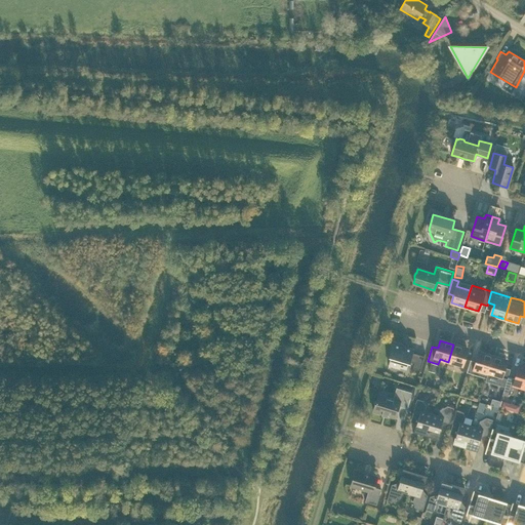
[(390,356),(392,357),(388,369),(390,365),(399,368),(399,366),(406,368),(408,361),(414,363),(413,368),(419,370),(418,374),(419,374),(426,354),(425,354),(423,357),(412,353),(413,350),(405,347),(406,344),(405,346),(394,342),(390,356)]
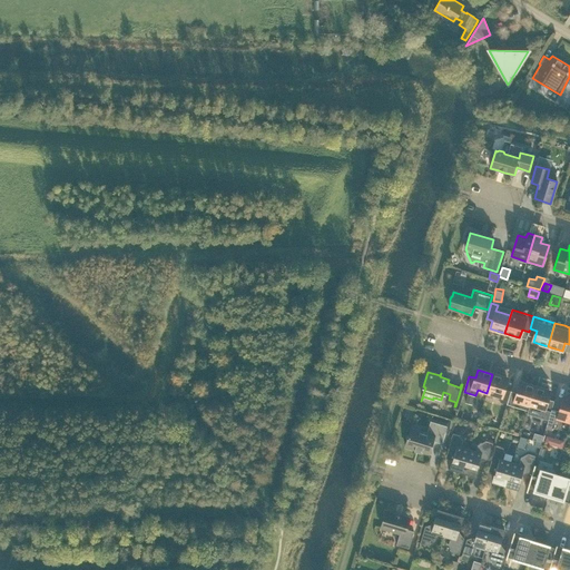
[(492,374),(487,393),(501,397),(500,402),(507,404),(510,391),(503,390),(507,379),(492,374)]
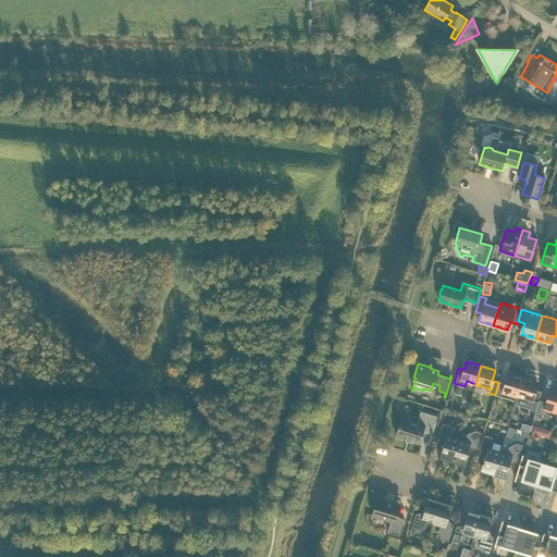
[(530,380),(532,374),(515,370),(512,375),(530,380)]
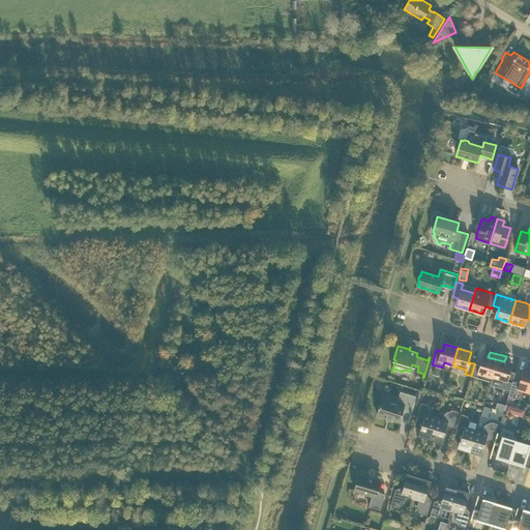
[(483,356),(481,365),(474,363),(471,376),(477,378),(491,382),(492,377),(497,360),(483,356)]
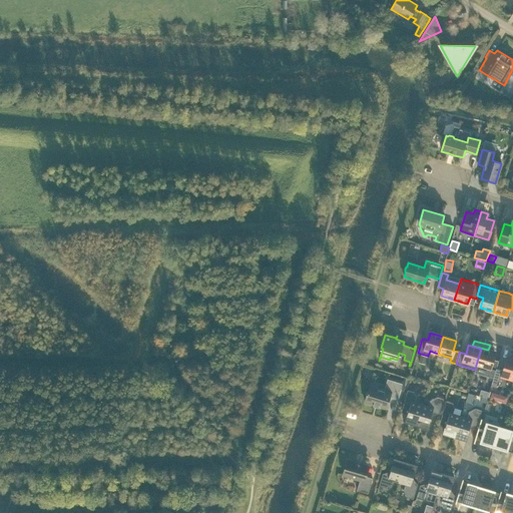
[(492,360),(495,353),(481,349),(476,365),(487,368),(485,376),(493,378),(496,369),(498,361),(492,360)]
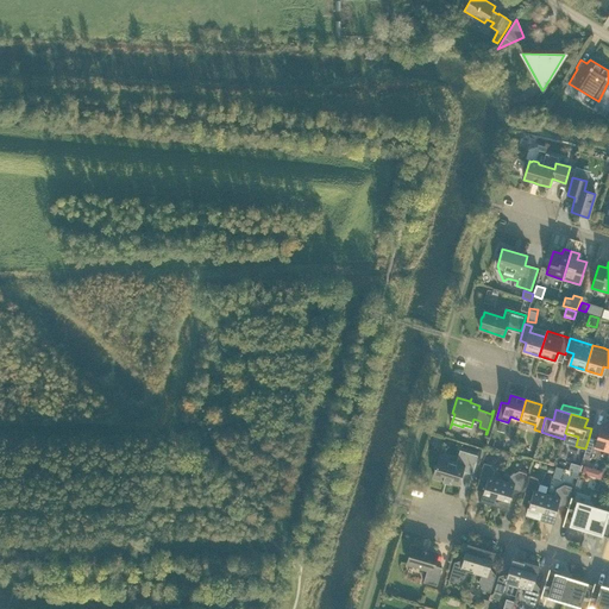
[(500,421),(497,431),(504,432),(507,422),(500,421)]
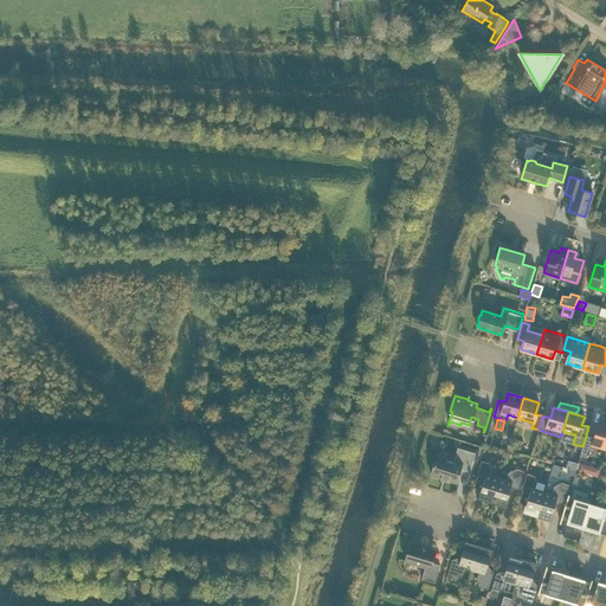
[(592,445),(604,449),(605,440),(605,423),(599,421),(594,438),(586,436),(582,446),(580,453),(588,456),(592,445)]
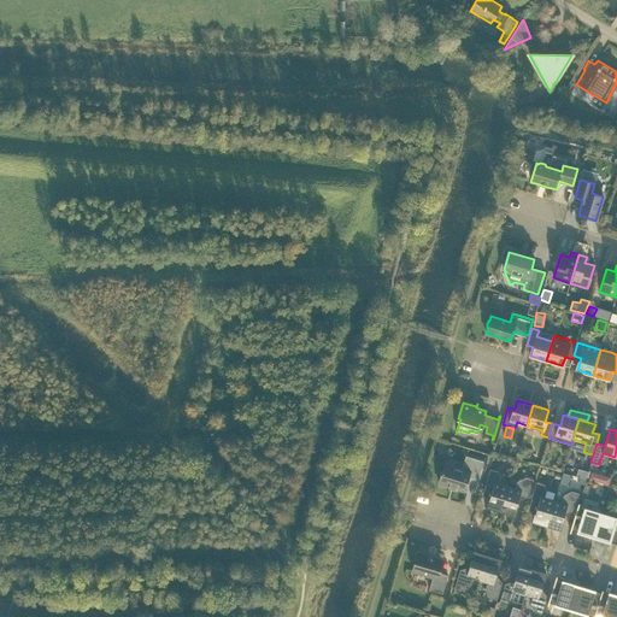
[(445,464),(439,483),(448,487),(448,488),(456,491),(457,489),(464,492),(469,477),(477,480),(483,462),(465,456),(462,469),(445,464)]
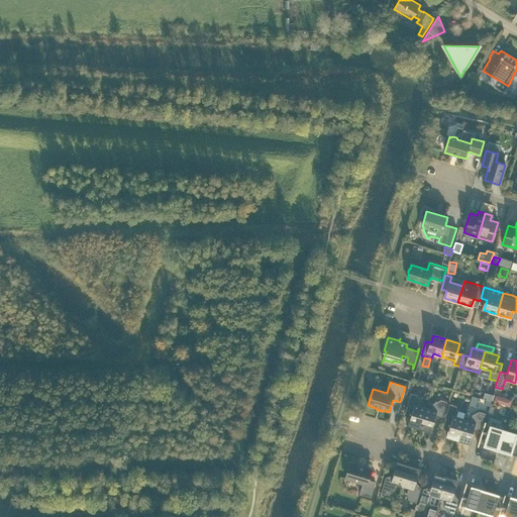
[(408,425),(419,428),(425,408),(417,405),(419,399),(417,395),(411,393),(407,406),(413,408),(408,425)]
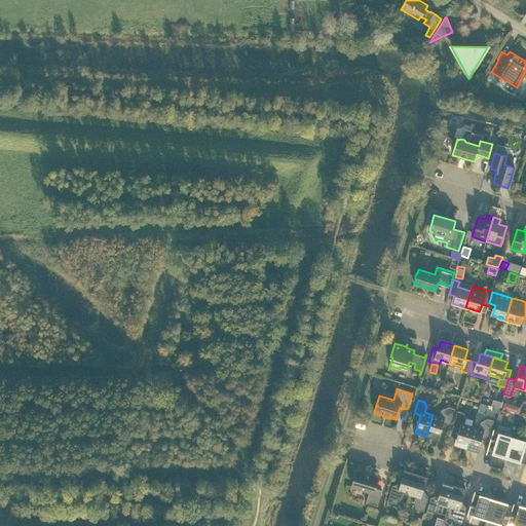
[(477,412),(483,414),(486,405),(480,403),(477,412)]
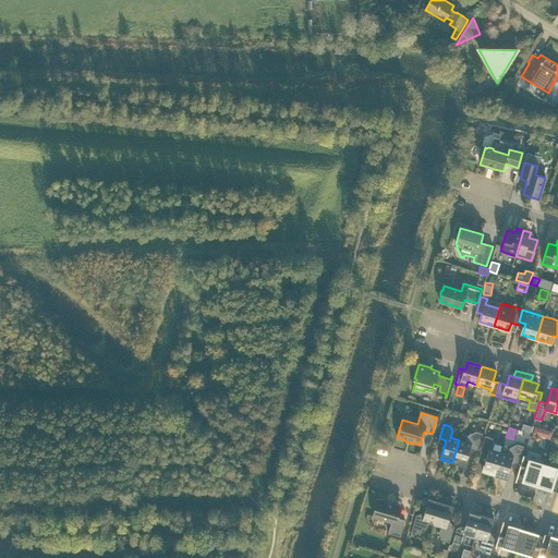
[(459,440),(452,462),(465,465),(471,448),(477,450),(482,434),(475,432),(468,436),(466,441),(459,440)]
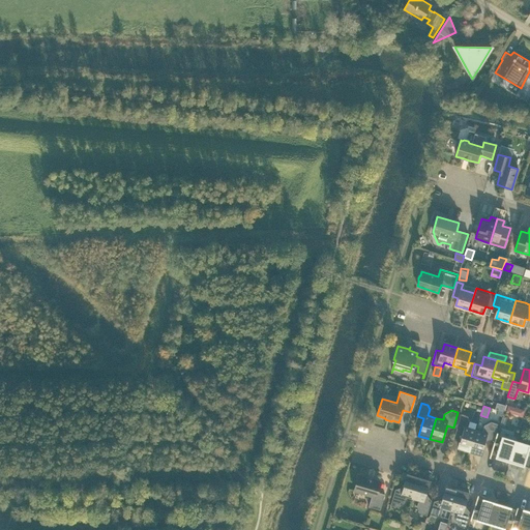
[(458,447),(470,451),(476,430),(468,428),(470,421),(467,417),(461,415),(457,429),(463,431),(458,447)]
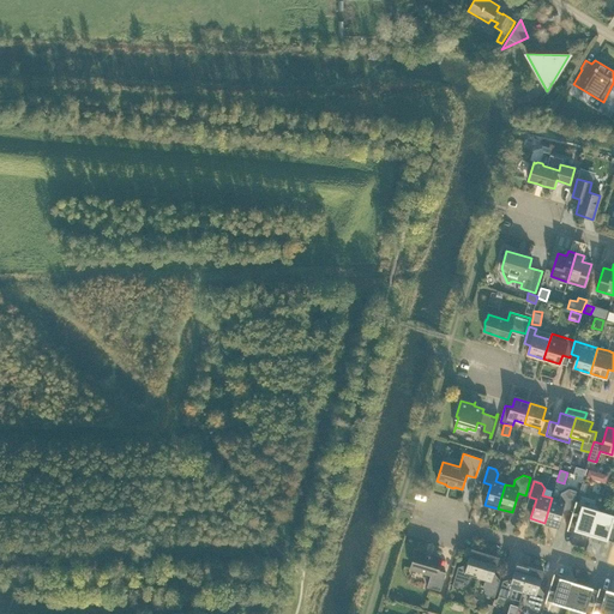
[(561,493),(559,500),(552,498),(545,523),(558,527),(564,506),(571,509),(577,491),(569,489),(561,493)]
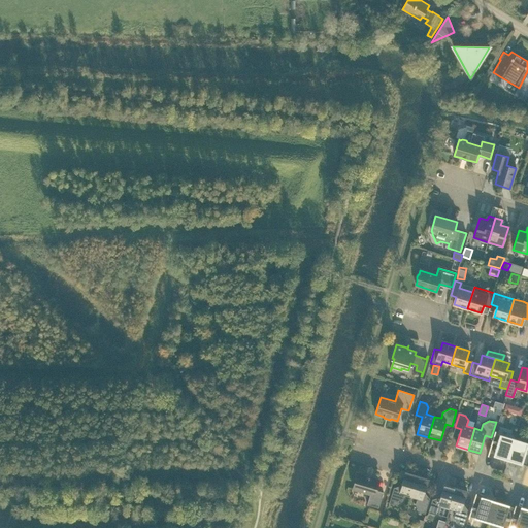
[(495,433),(496,431),(495,431),(488,456),(489,454),(508,459),(515,439),(495,433)]
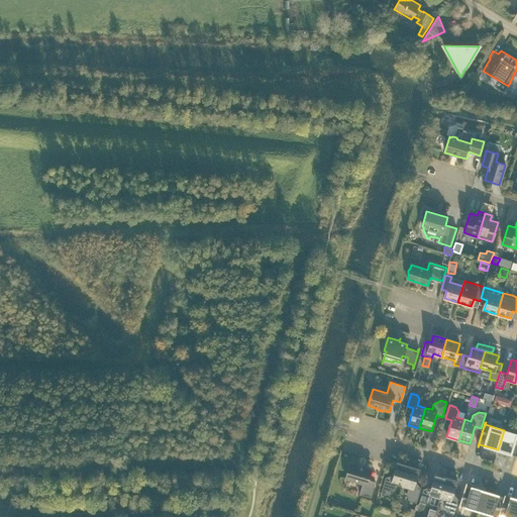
[(516,457),(516,454),(516,434),(504,430),(498,449),(516,455),(516,457)]
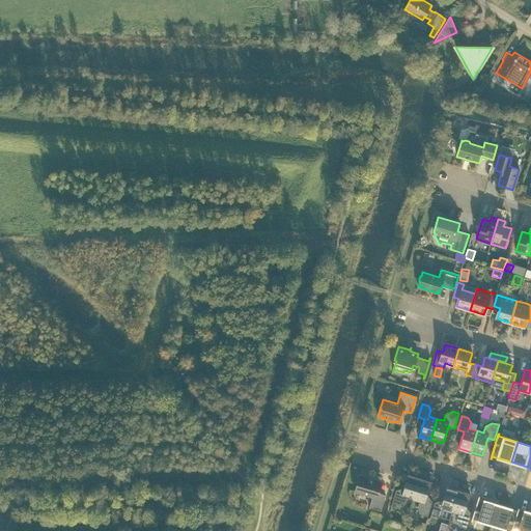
[(419,478),(408,475),(402,492),(396,490),(391,506),(392,506),(392,505),(398,507),(404,503),(407,498),(413,499),(419,478)]
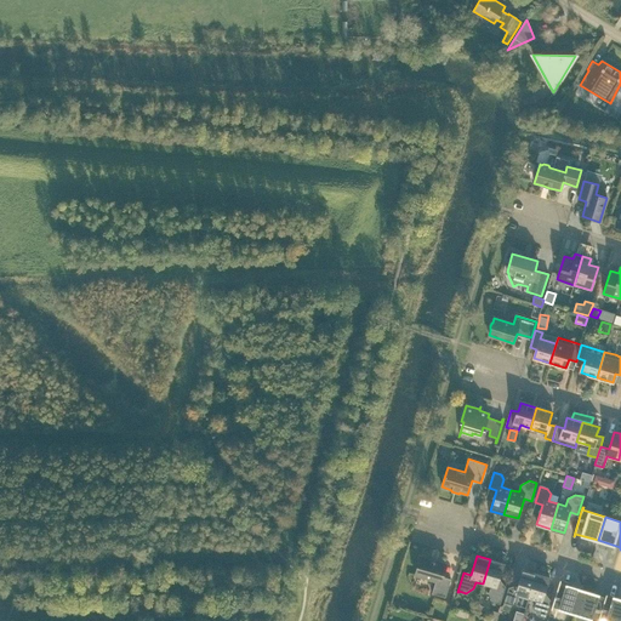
[(446,565),(420,557),(415,575),(436,581),(432,593),(445,597),(451,579),(443,576),(446,565)]
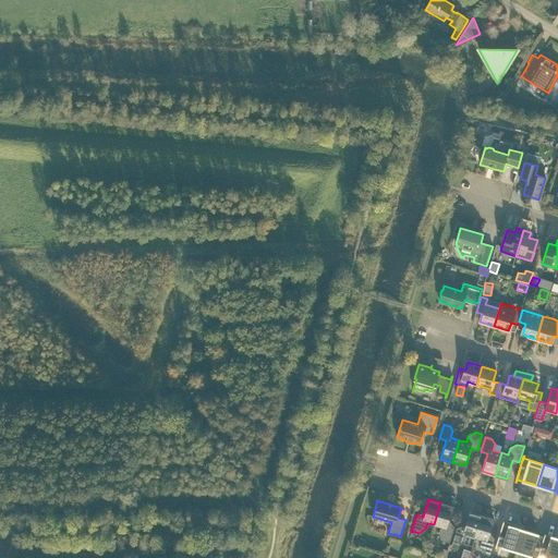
[(453,507),(440,502),(434,524),(440,526),(438,533),(443,541),(449,543),(455,526),(448,524),(453,507)]
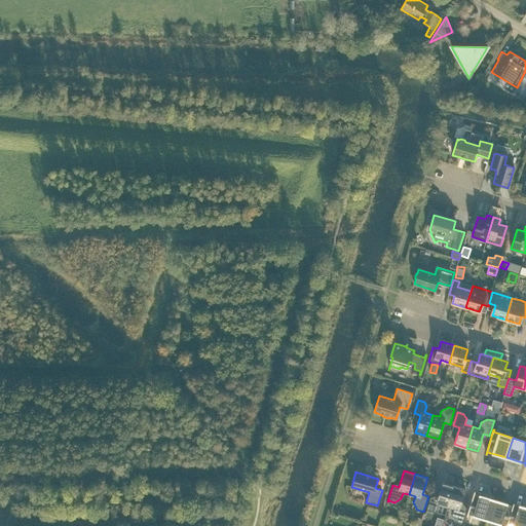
[(440,504),(448,506),(454,486),(443,482),(438,499),(430,497),(426,511),(434,513),(438,510),(440,504)]
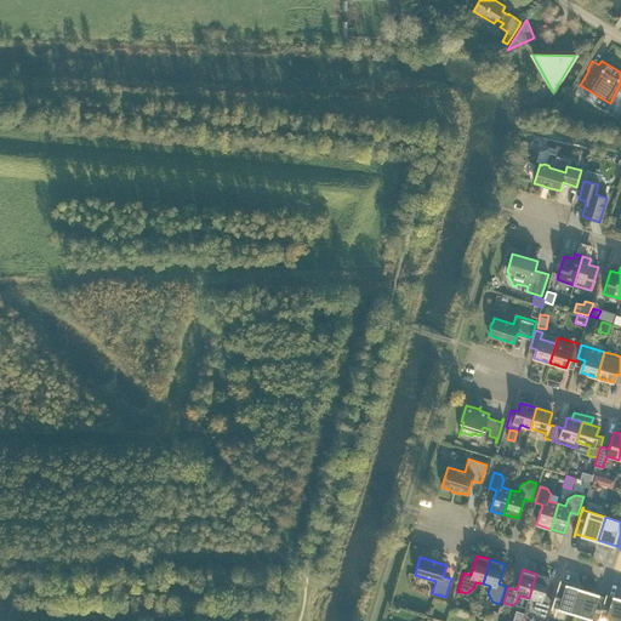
[(543,598),(550,577),(536,574),(529,598),(536,600),(534,608),(540,616),(546,617),(551,600),(543,598)]
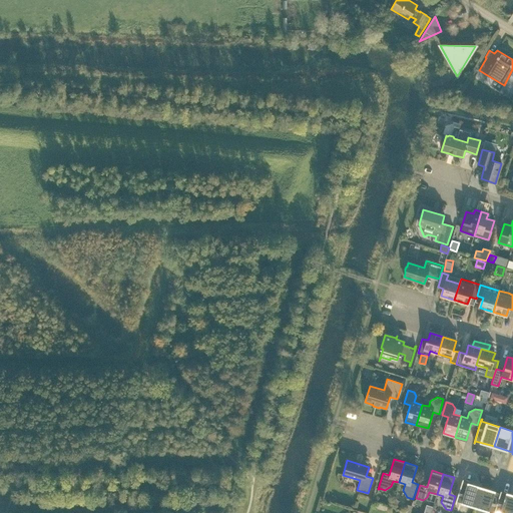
[(481,487),(463,482),(463,479),(455,503),(456,503),(457,501),(475,507),(481,487)]
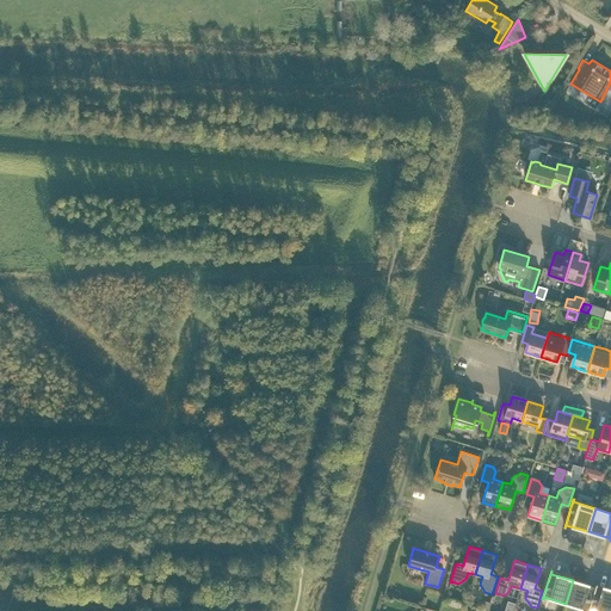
[(596,587),(573,580),(566,604),(588,610),(587,610),(588,610),(597,585),(596,587)]
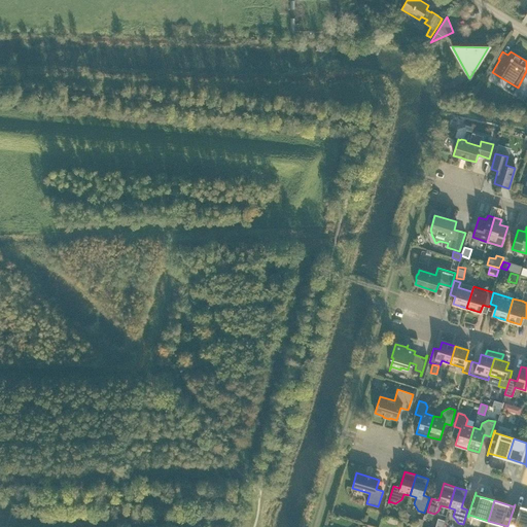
[(515,504),(507,526),(508,525),(517,526),(526,526),(526,508),(515,504)]
